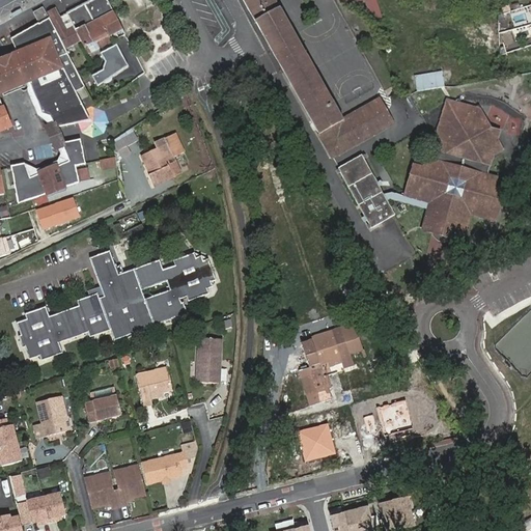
[(106,33),(110,44),(124,35),(106,0),(98,0),(98,3),(91,1),(89,3),(98,19),(106,33)]
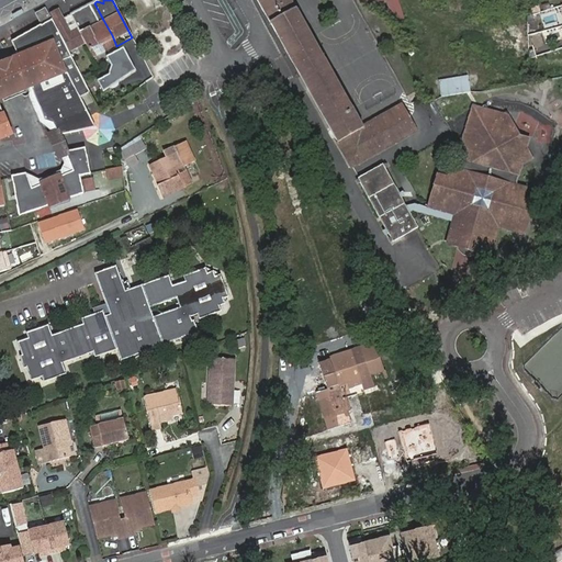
[(257,0),(287,53),(312,38),(290,0),(257,0)]
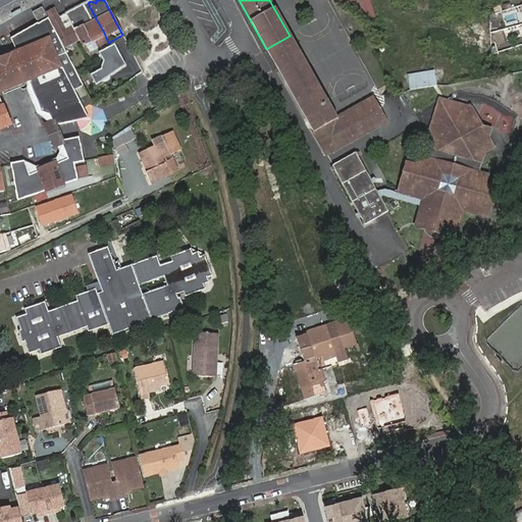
[(335,0),(337,7),(358,1),(364,22),(375,18),(369,0),(335,0)]
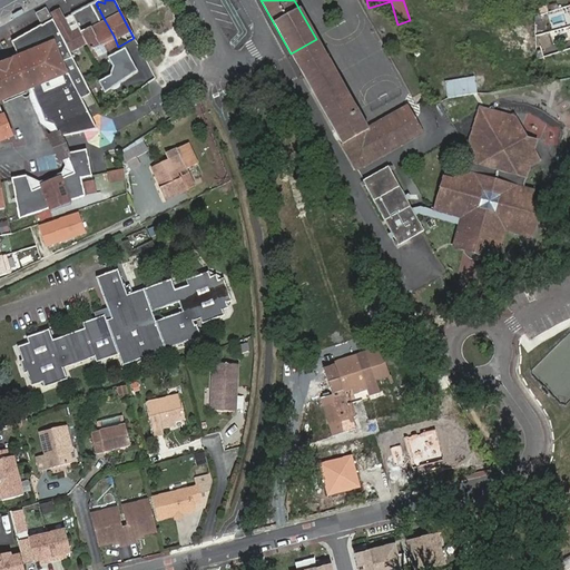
[(72,16),(80,30),(87,43),(92,53),(95,52),(98,58),(118,47),(114,36),(105,20),(96,3),(91,6),(90,10),(90,13),(87,12),(82,11),(72,16)]
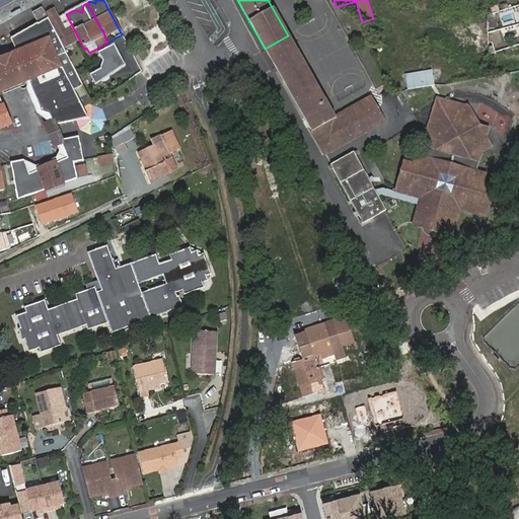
[(58,34),(57,34),(64,48),(79,40),(73,27),(66,14),(58,18),(53,8),(47,12),(58,34)]
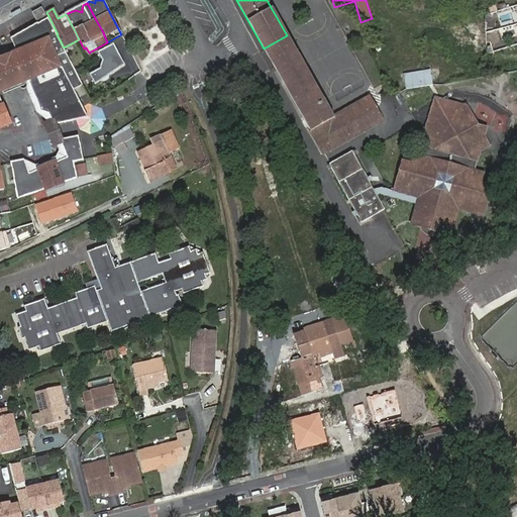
[(46,17),(41,9),(33,13),(37,21),(38,22),(46,17)]
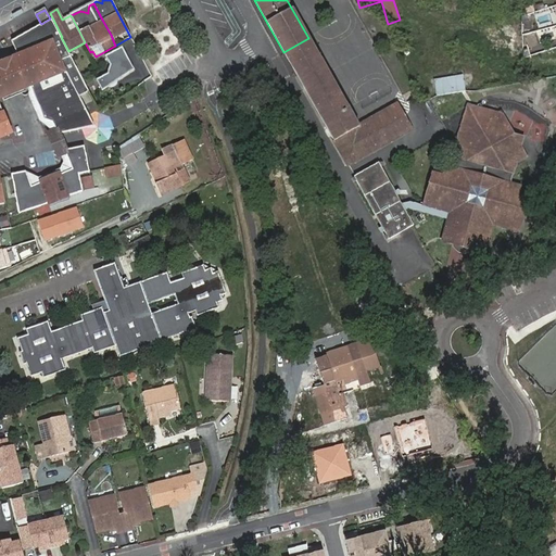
[(61,37),(51,19),(41,24),(40,23),(12,39),(20,57),(13,59),(0,65),(0,98),(26,87),(30,85),(45,118),(54,124),(59,134),(95,125),(79,93),(87,89),(70,55),(68,51),(61,37)]
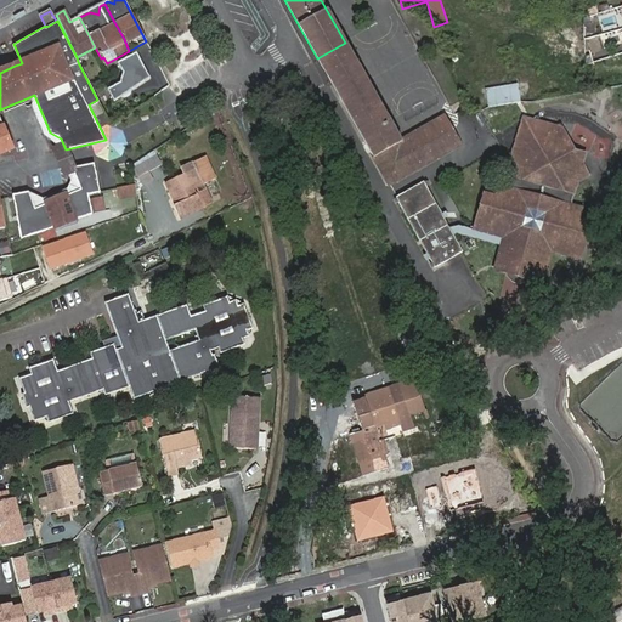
[(345,43),(317,58),(354,123),(382,108),(345,43)]
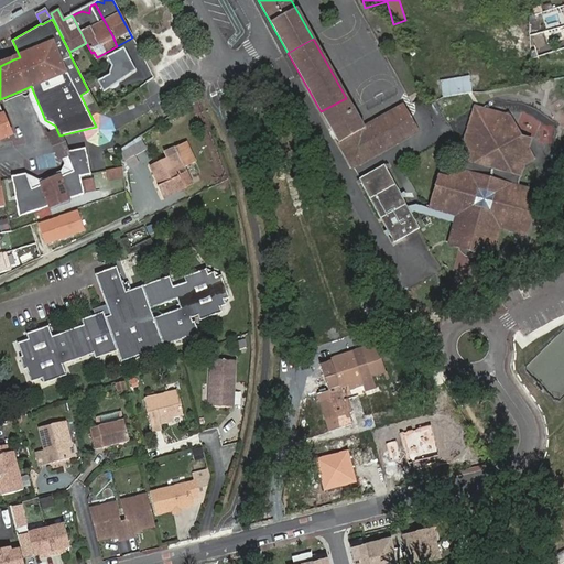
[(125,47),(106,56),(111,66),(108,75),(97,82),(102,93),(136,69),(125,47)]
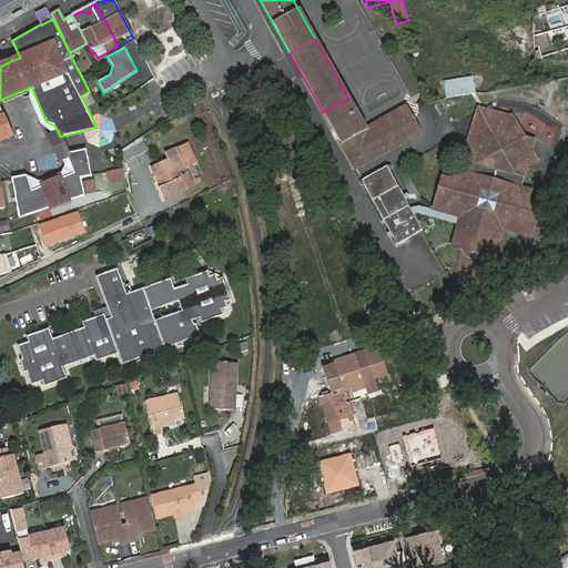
[(557,79),(545,82),(547,92),(559,90),(557,79)]
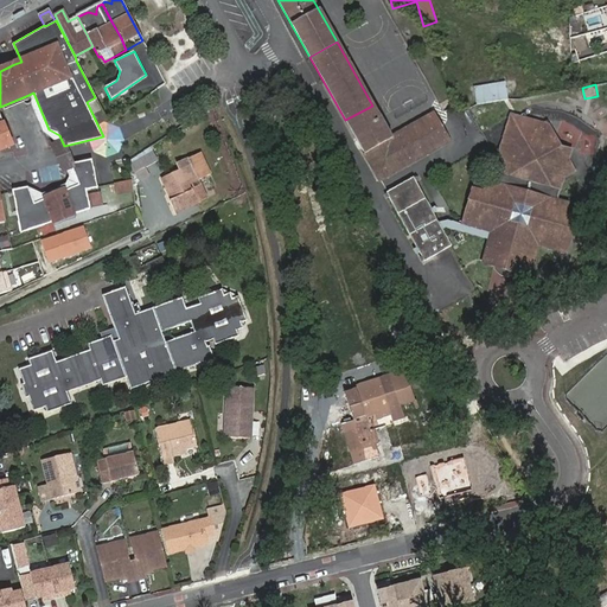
[(58,148),(64,146),(59,135),(49,129),(33,93),(29,95),(43,133),(53,140),(58,148)]
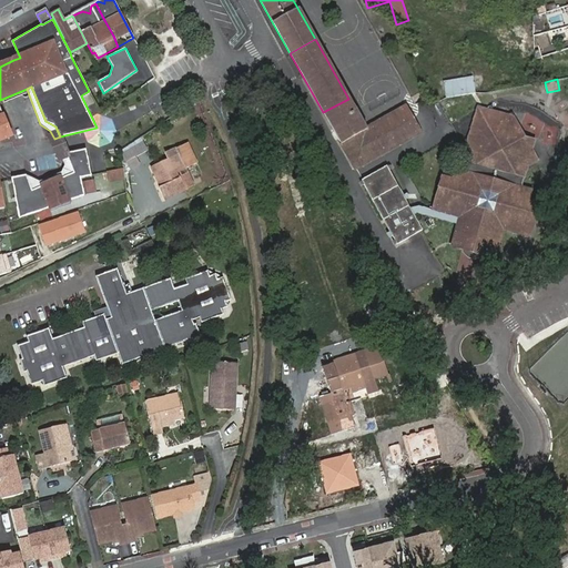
[(348,99),(323,112),(355,169),(415,135),(401,110),(365,129),(348,99)]
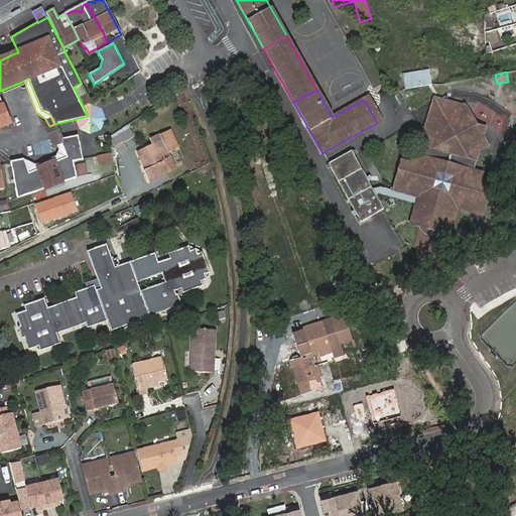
[(485,95),(481,104),(489,108),(493,99),(485,95)]
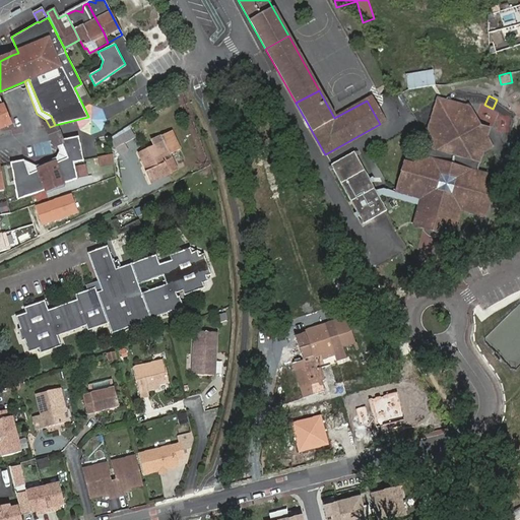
[(0,129),(11,125),(0,98),(0,129)]
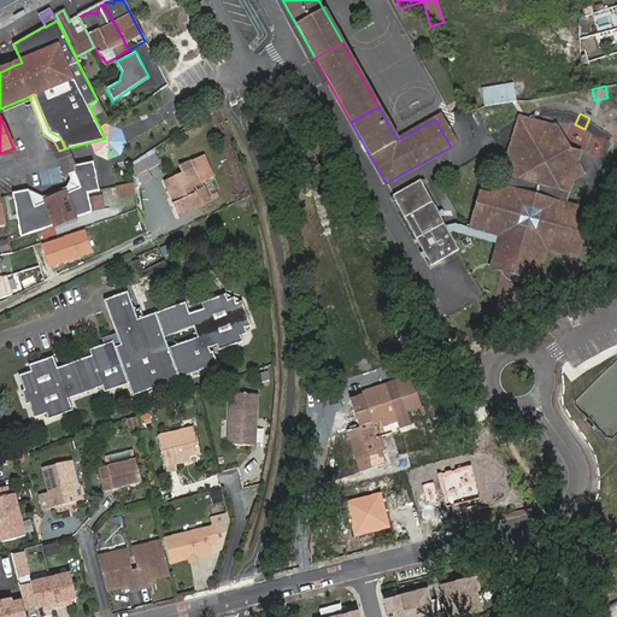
[(533,153),(564,135),(558,124),(533,139),(521,135),(518,146),(506,153),(513,164),(519,166),(522,156),(532,151),(533,153)]
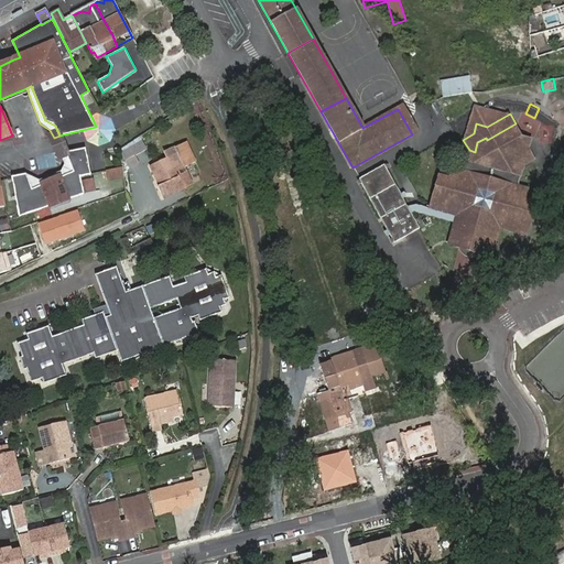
[(499,229),(513,234),(525,238),(528,230),(533,216),(522,213),(525,202),(529,191),(519,187),(524,166),(537,160),(530,150),(533,139),(522,136),(516,123),(487,140),(486,138),(477,142),(475,152),(469,150),(463,172),(452,169),(448,181),(446,191),(434,187),(427,209),(456,217),(447,246),(453,248),(462,250),(462,251),(467,257),(470,257),(472,253),(479,256),(481,248),(491,251),(496,238),(499,229)]
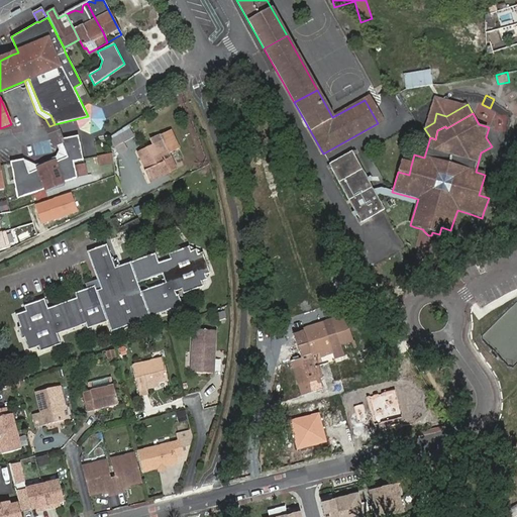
[(493,129),(505,130),(506,116),(494,115),(493,129)]
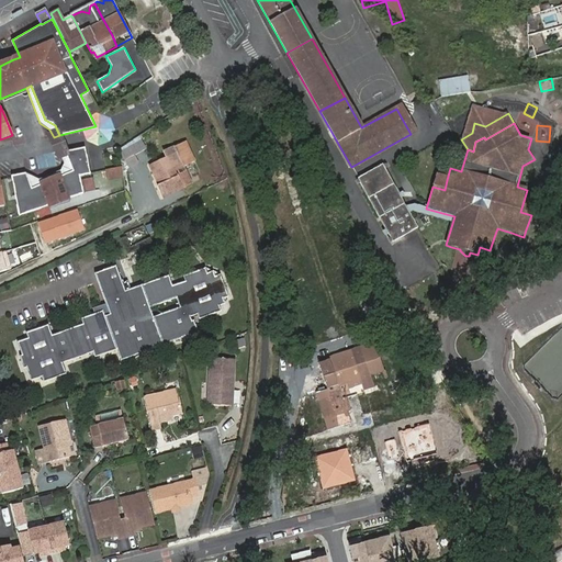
[(66,152),(59,135),(54,137),(60,154),(66,152)]
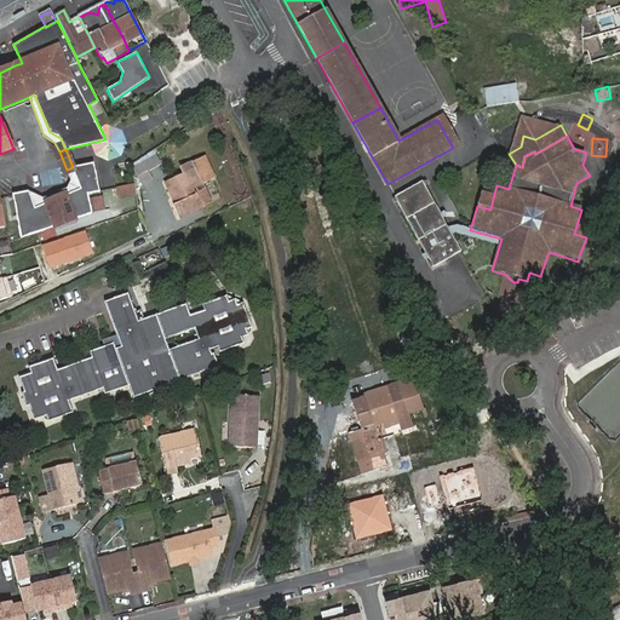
[(178,202),(174,205),(173,205),(179,218),(202,206),(191,184),(201,181),(202,183),(214,177),(204,154),(191,160),(195,167),(165,182),(171,193),(173,191),(176,195),(178,202)]
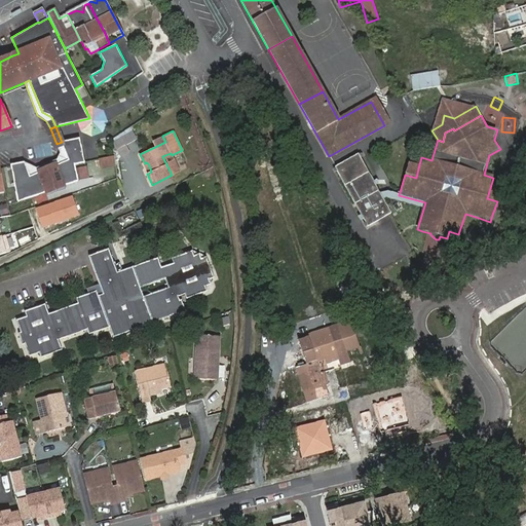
[(126,146),(137,139),(133,132),(113,143),(121,157),(129,152),(126,146)]
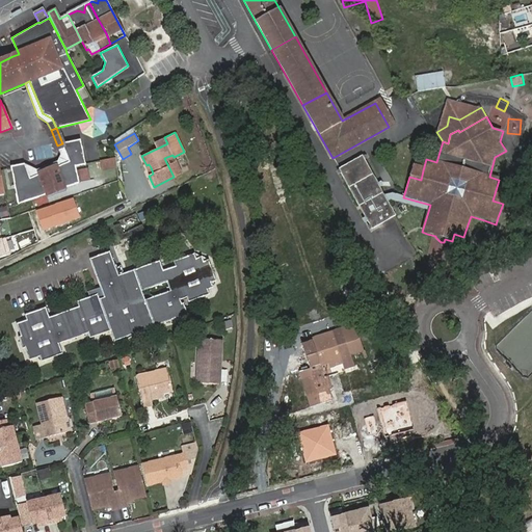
[(80,140),(62,143),(70,162),(30,179),(25,165),(11,168),(15,182),(20,204),(81,183),(78,167),(86,165),(80,140)]
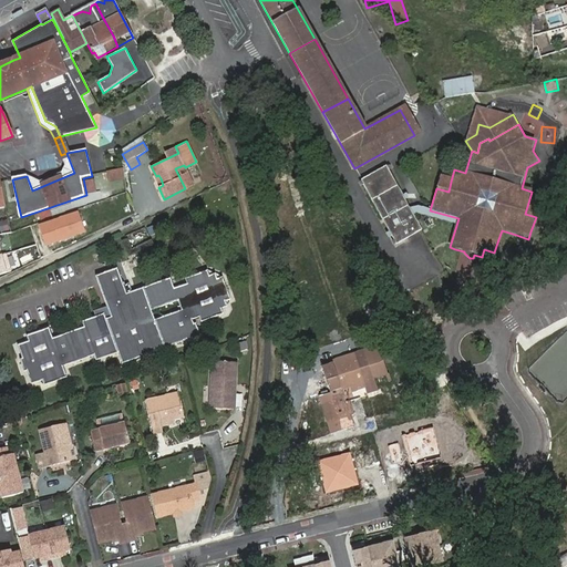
[(74,173),(66,153),(61,155),(64,165),(62,173),(40,183),(27,176),(32,191),(74,173)]
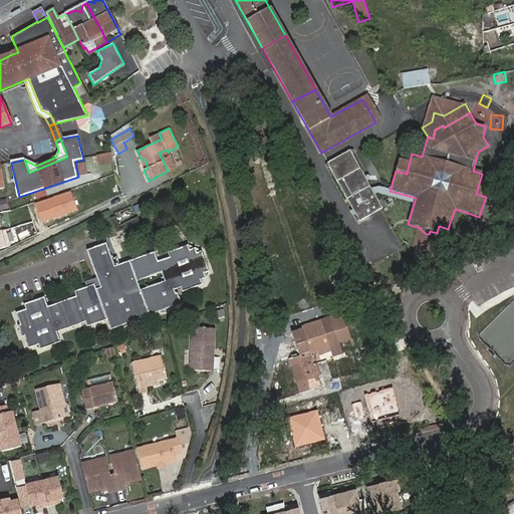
[(35,154),(47,152),(45,141),(33,144),(35,154)]
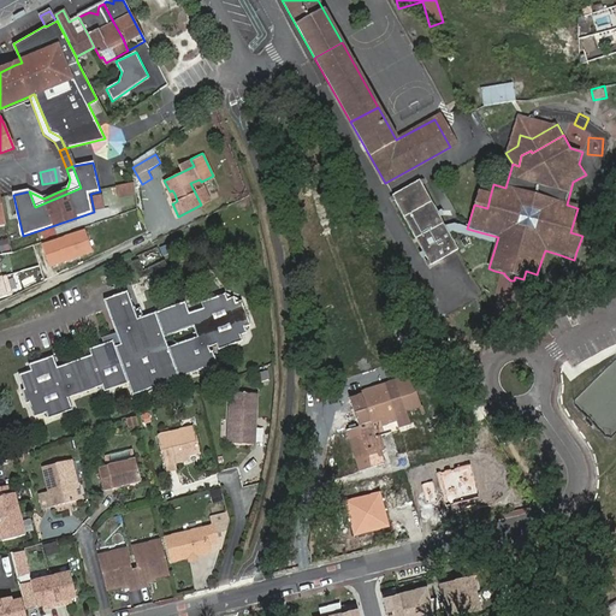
[(392,196),(431,265),(458,250),(419,181),(392,196)]
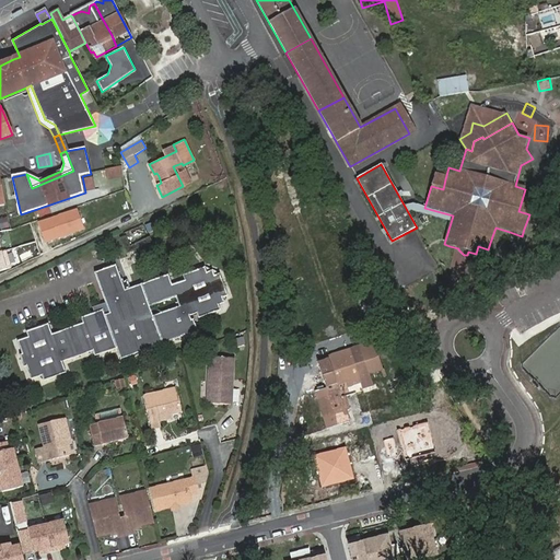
[(121,165),(106,167),(108,176),(123,174),(121,165)]
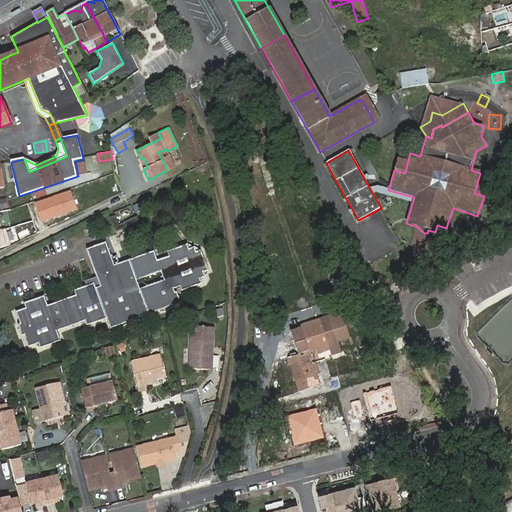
[(397,161),(394,170),(405,173),(407,164),(397,161)]
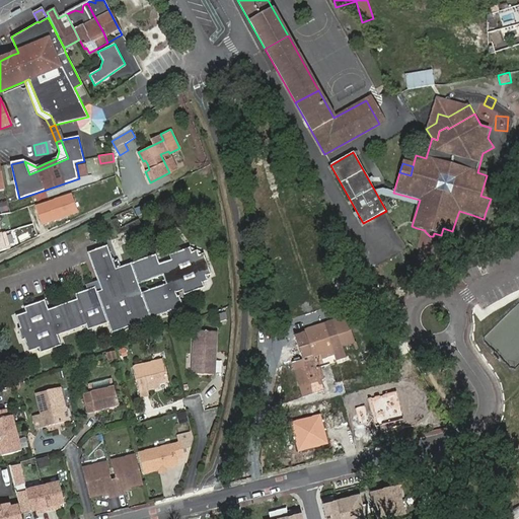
[(480,196),(491,199),(494,189),(484,186),(480,196)]
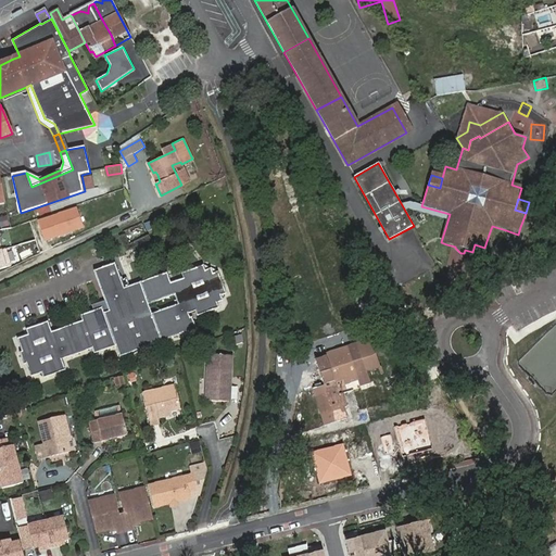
[(7,228),(12,227),(7,205),(1,206),(7,228)]
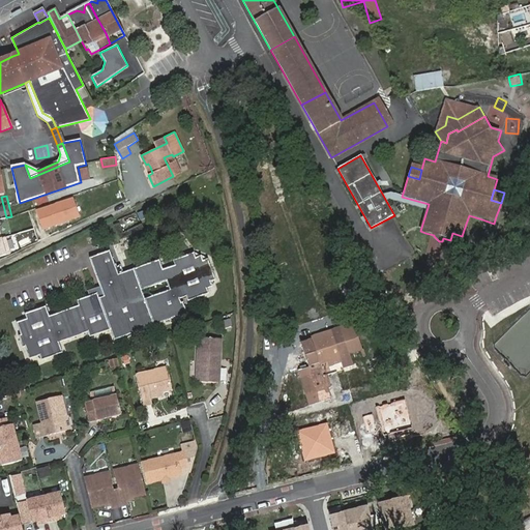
[(69,210),(65,199),(40,207),(45,218),(69,210)]
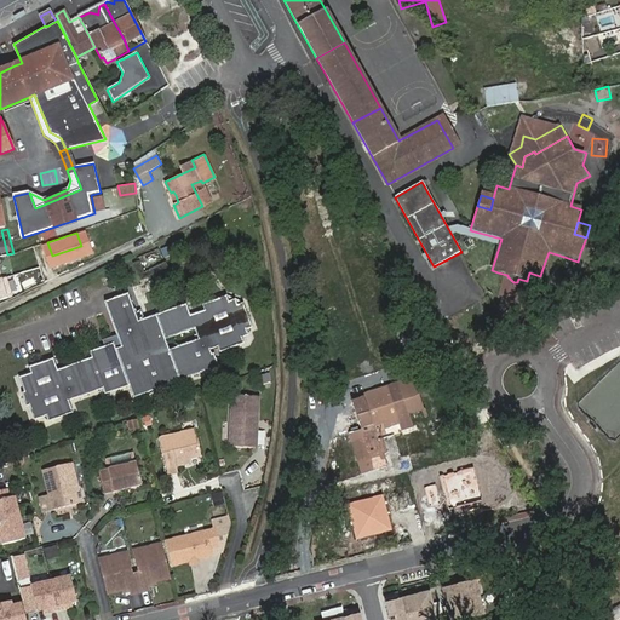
[(529,273),(527,281),(538,285),(540,276),(529,273)]
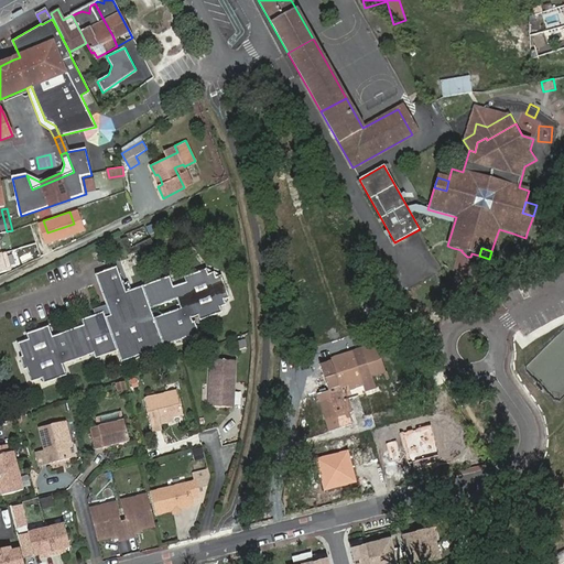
[(393,255),(408,269),(412,263),(399,250),(393,255)]
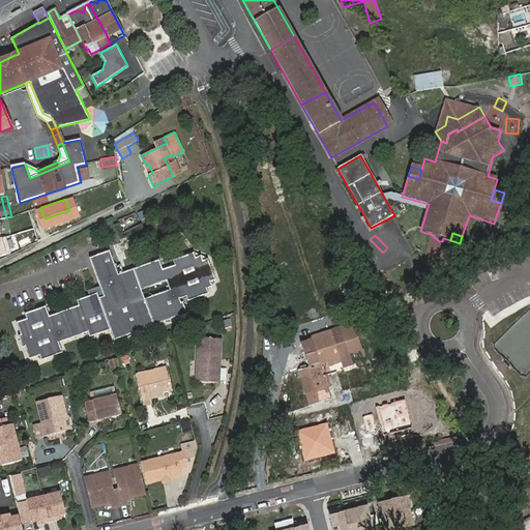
[(0,236),(0,256),(10,254),(6,236),(0,237),(0,236)]
